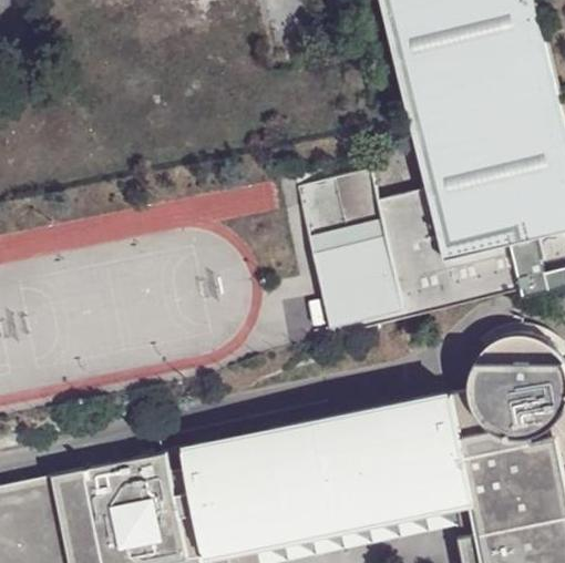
[(564,133),(533,0),(380,0),(427,195),(444,266),(510,251),(564,237),(564,133)]
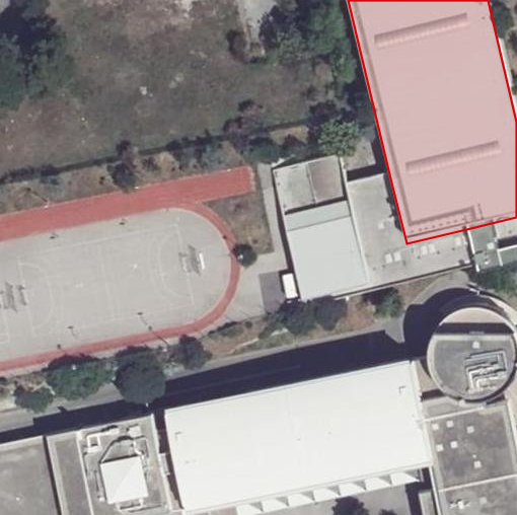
[(339,160),(272,176),(302,304),(369,288),(346,190),(339,160)]
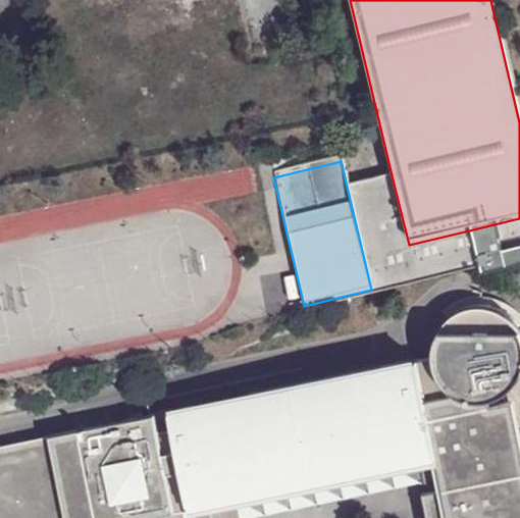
[(393,179),(348,191),(371,290),(477,264),(469,230),(409,245),(393,179)]
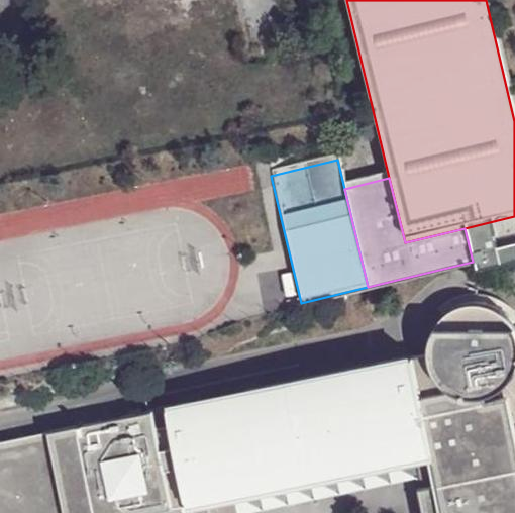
[(514,216),(465,228),(473,262),(514,251),(514,216)]
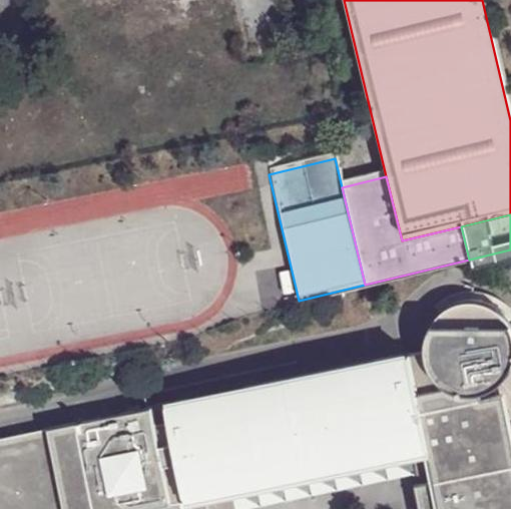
[(510,249),(469,260),(471,268),(473,275),(510,266),(510,249)]
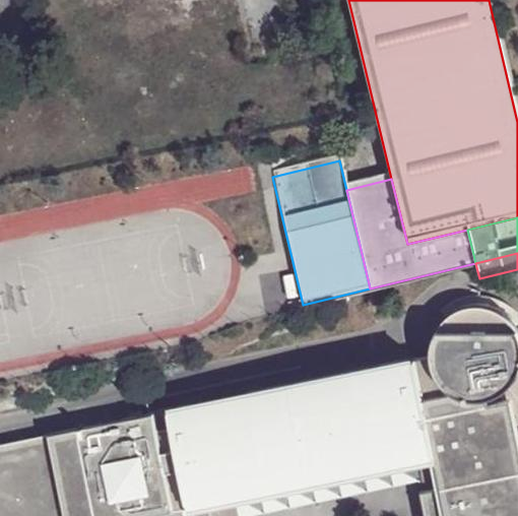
[(475,263),(370,288),(372,296),(477,271),(475,263)]
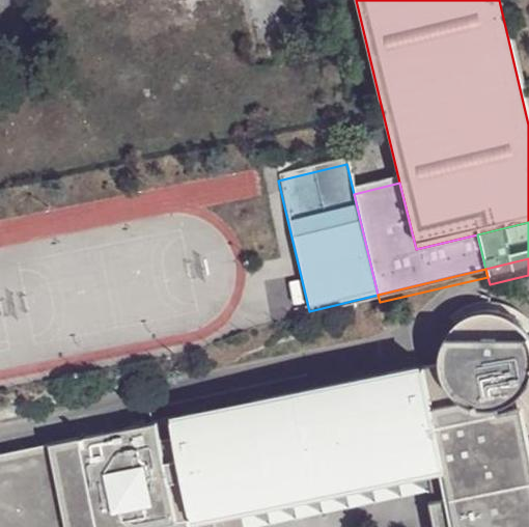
[(509,415),(508,407),(511,404),(519,398),(524,391),(528,380),(528,352),(527,345),(523,338),(517,332),(513,329),(506,324),(498,321),(490,320),(481,319),(472,320),(464,323),(456,327),(450,332),(444,339),(441,348),(438,355),(437,364),(46,443),(15,449),(0,451),(0,526),(151,526),(187,520),(418,475),(435,472),(441,503),(424,506),(427,526),(528,526),(528,473),(518,413),(509,415)]
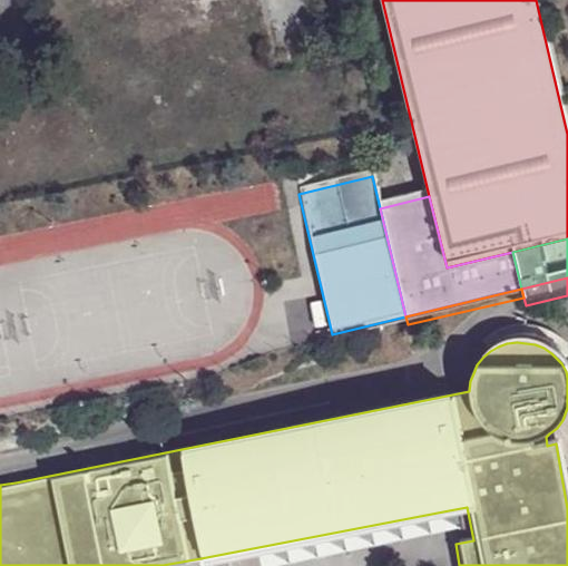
[(467,507),(449,510),(456,544),(473,540),(467,507)]
